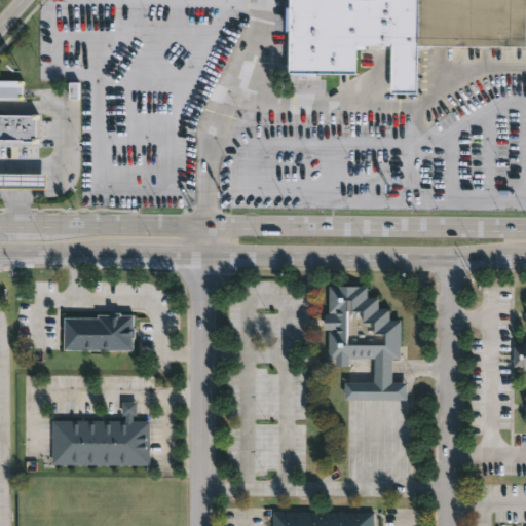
[(525,0),(525,47),(417,46),(417,95),(391,95),(391,51),(357,50),(355,76),(290,75),(289,0),(525,0)]
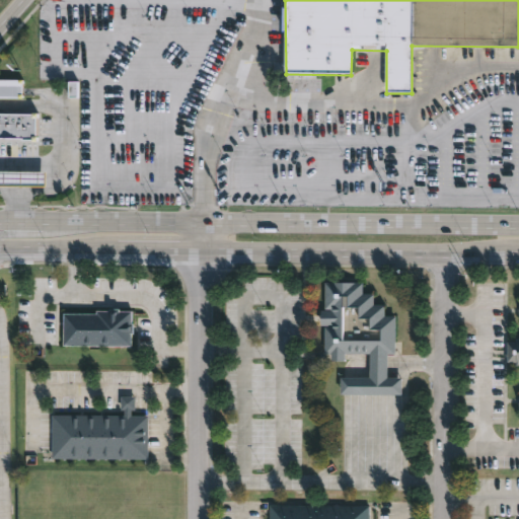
[(0,97),(0,80),(23,80),(23,98),(0,97)]
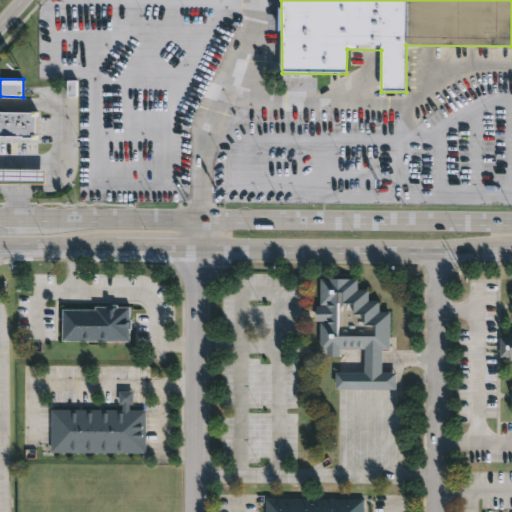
[(0,111),(36,112),(35,138),(22,138),(22,136),(0,135),(0,111)]
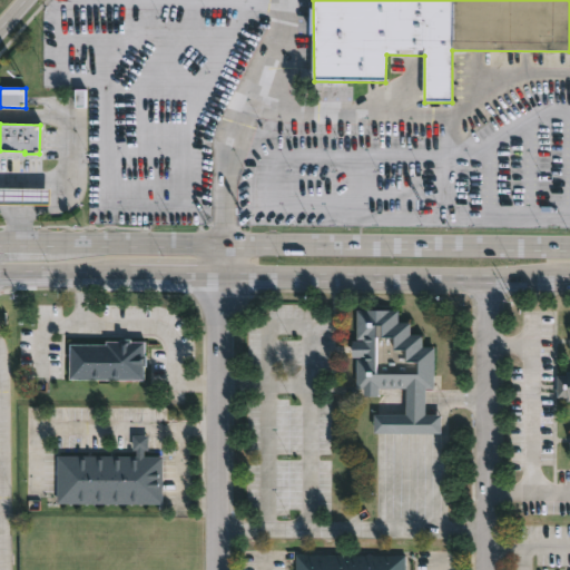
[(49,203),(0,202),(0,185),(49,186),(49,203)]
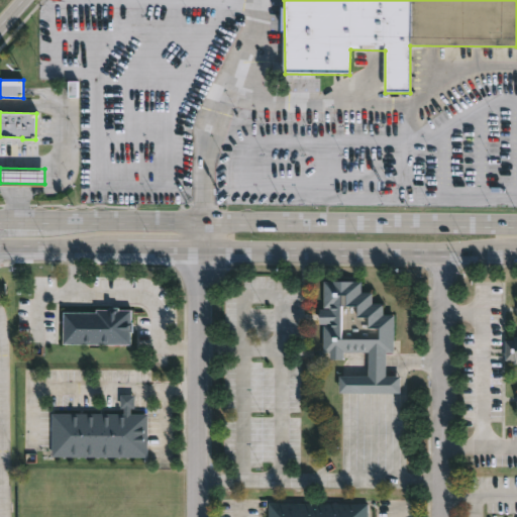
[(360,280),(360,291),(372,291),(372,302),(382,302),(382,313),(393,313),(393,351),(386,351),(386,375),(400,375),(400,392),(339,391),(339,375),(369,375),(369,351),(343,351),(343,357),(329,357),(329,350),(323,350),(323,324),(328,324),(328,323),(319,323),(320,308),(328,308),(328,307),(323,307),(323,280),(360,280)]
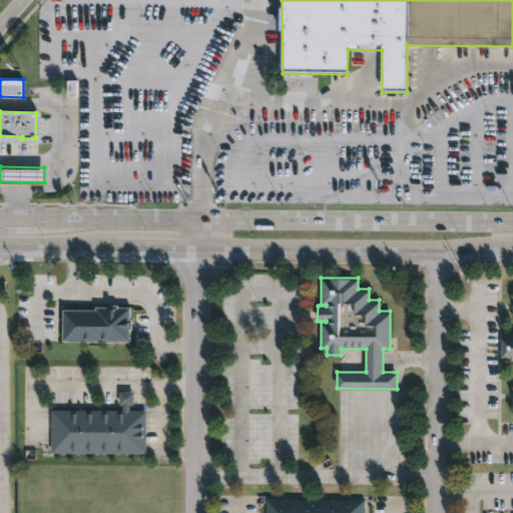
[(118,305),(118,306),(131,306),(131,318),(132,318),(132,328),(130,328),(130,341),(63,340),(63,309),(96,309),(96,305),(118,305)]
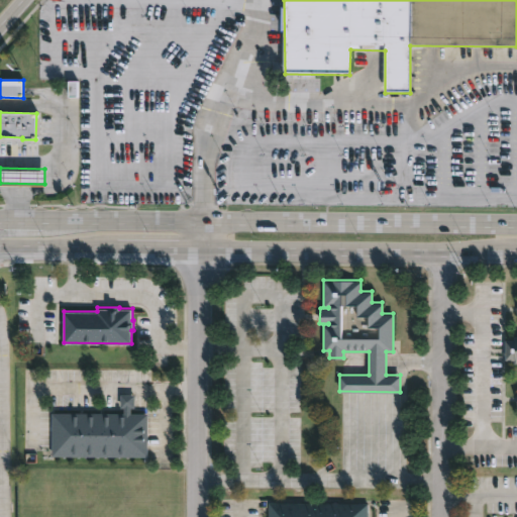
[(516,359),(508,359),(508,340),(516,340),(516,359)]
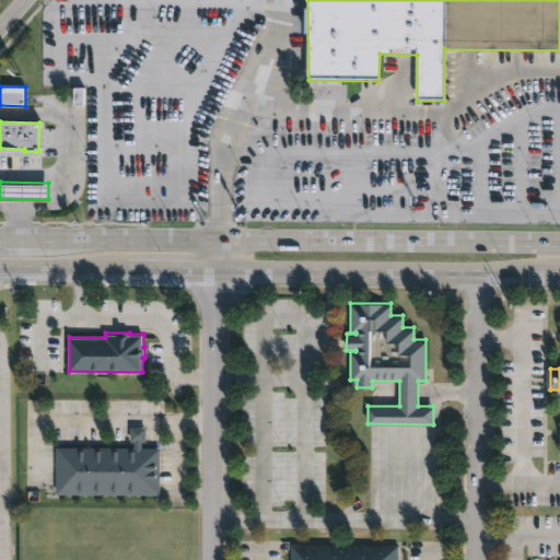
[(142,440),(142,447),(160,447),(160,493),(57,493),(57,447),(136,447),(136,441),(131,441),(131,427),(146,428),(146,440),(142,440)]
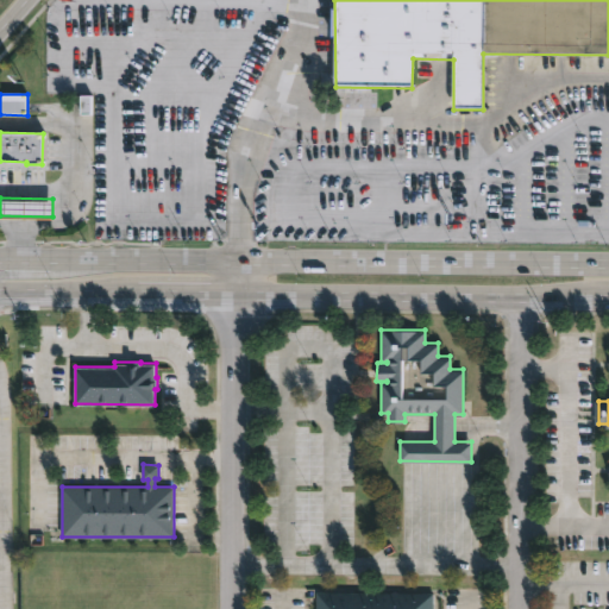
[(316,608),(316,592),(434,594),(433,608),(316,608)]
